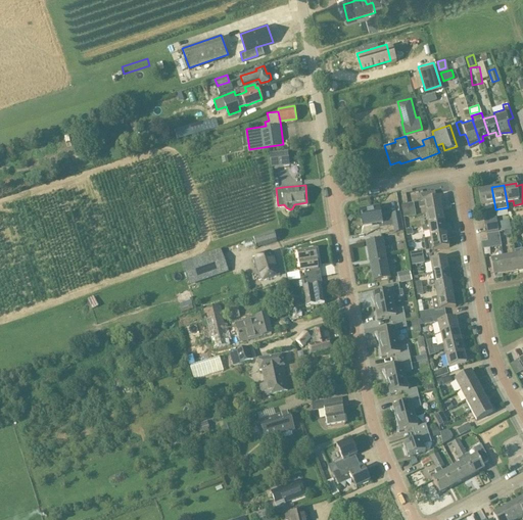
[(481,205),(494,203),(491,187),(478,189),(481,205)]
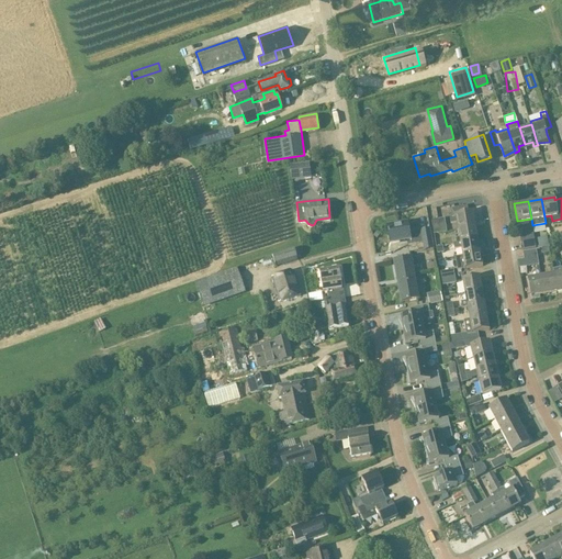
[(458,226),(475,223),(473,211),(470,211),(468,203),(451,205),(452,215),(449,215),(450,221),(457,220),(458,226)]
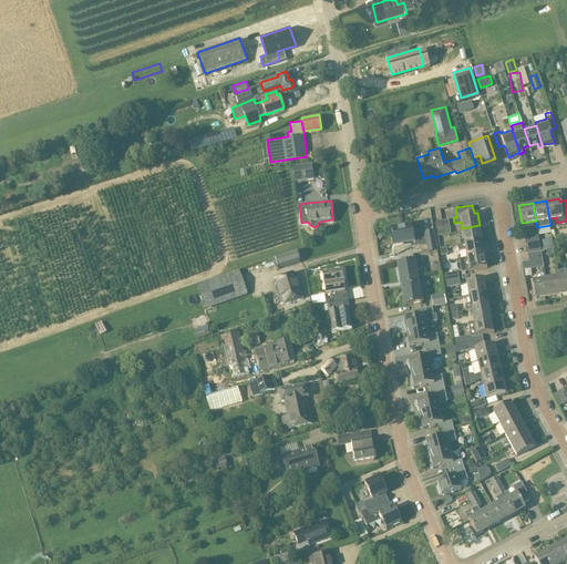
[(449,216),(442,218),(444,232),(451,231),(449,216)]
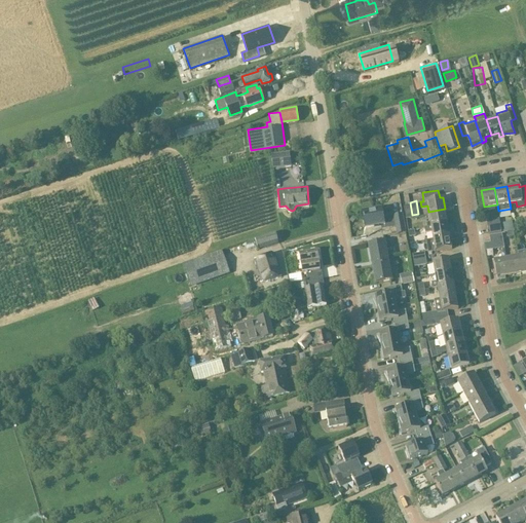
[(381,207),(363,211),(365,226),(363,234),(370,233),(381,226),(404,223),(403,212),(392,213),(392,215),(387,215),(387,214),(382,215),(381,207)]
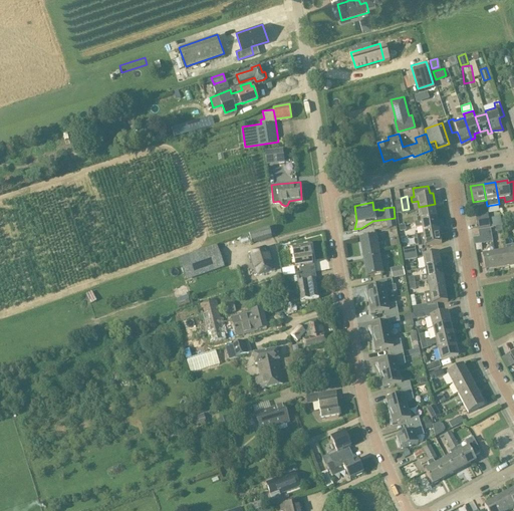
[(416,215),(417,220),(437,216),(435,204),(419,207),(420,214),(416,215)]
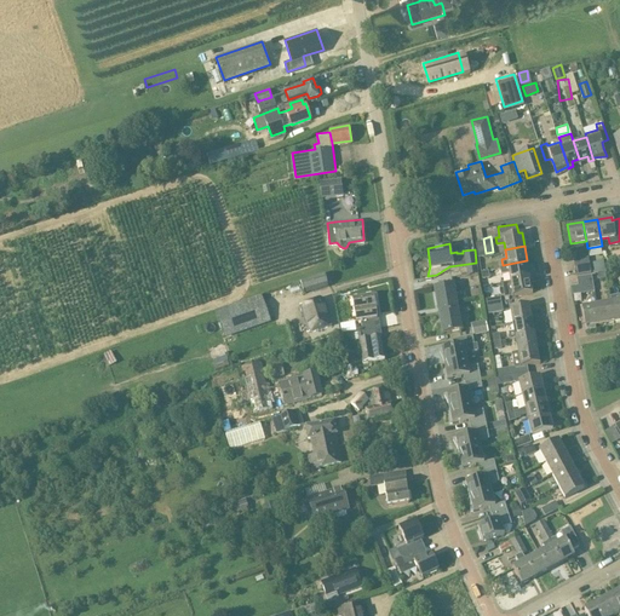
[(590,263),(589,254),(574,257),(575,265),(590,263)]
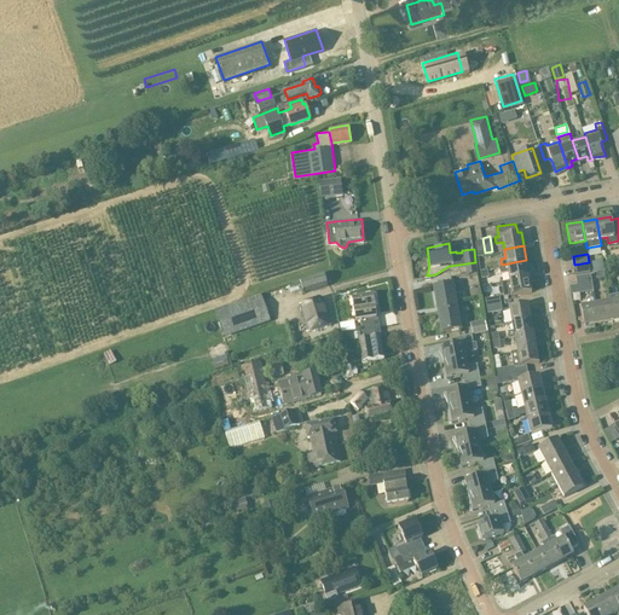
[(508,271),(509,278),(528,274),(526,260),(502,265),(499,266),(501,272),(508,271)]
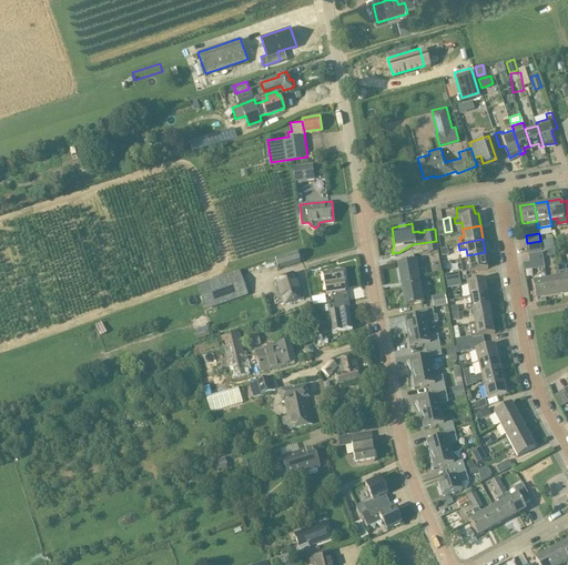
[(438,250),(436,241),(412,244),(413,253),(428,250),(428,251),(438,250)]
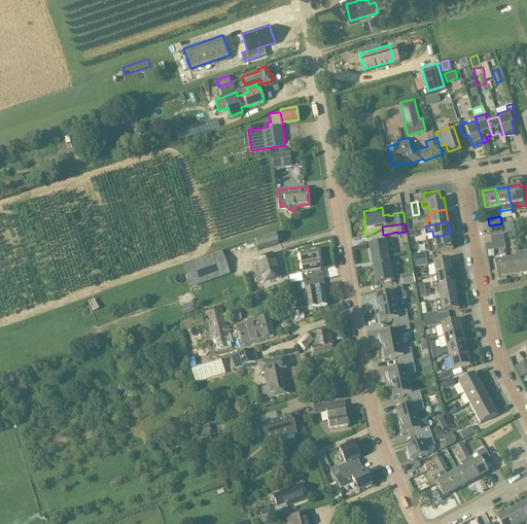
[(489,225),(490,232),(502,230),(501,223),(489,225)]
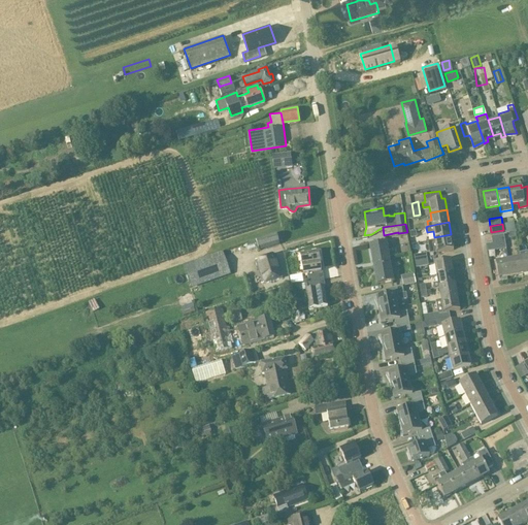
[(505,239),(503,232),(491,234),(492,241),(505,239)]
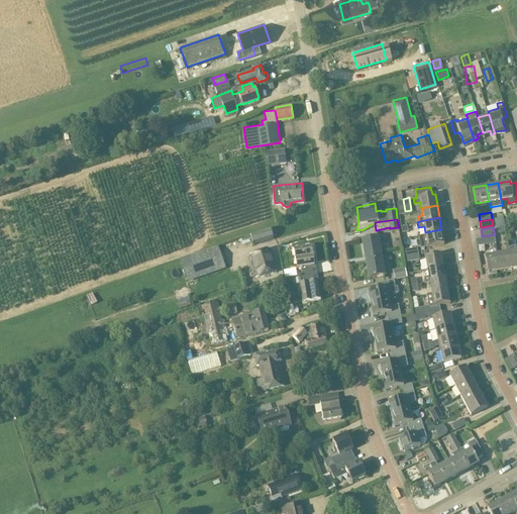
[(443,242),(441,229),(425,232),(418,234),(420,246),(443,242)]
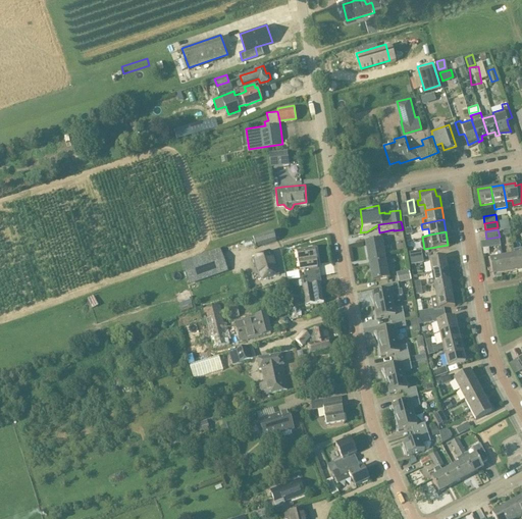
[(486,239),(487,245),(501,243),(500,237),(486,239)]
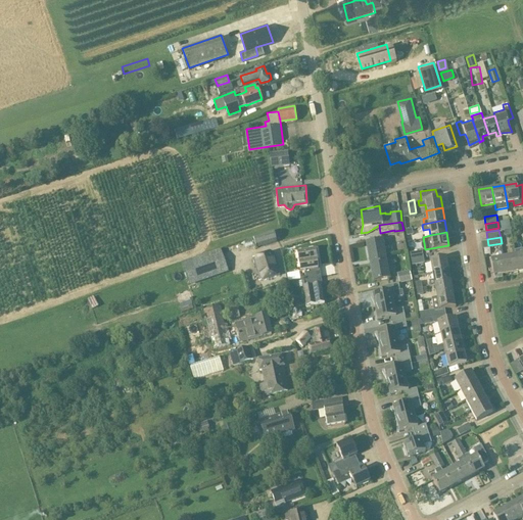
[(378,253),(385,252),(382,238),(366,241),(370,263),(379,262),(378,253)]
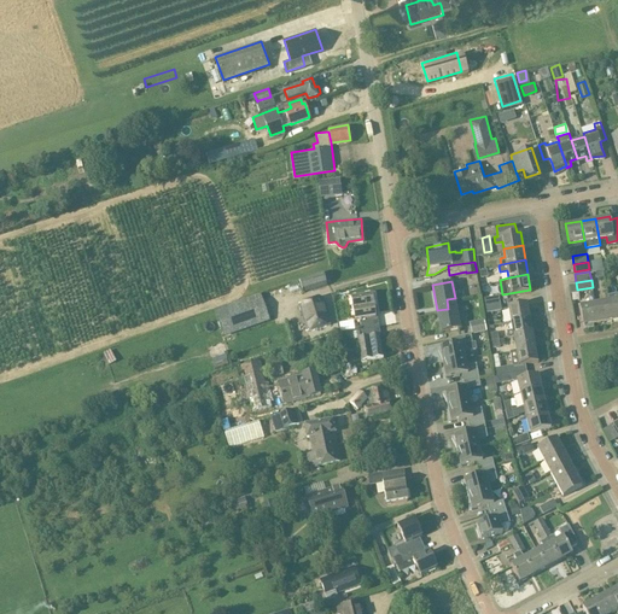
[(485,303),(501,300),(500,293),(490,294),(488,281),(482,282),(485,303)]
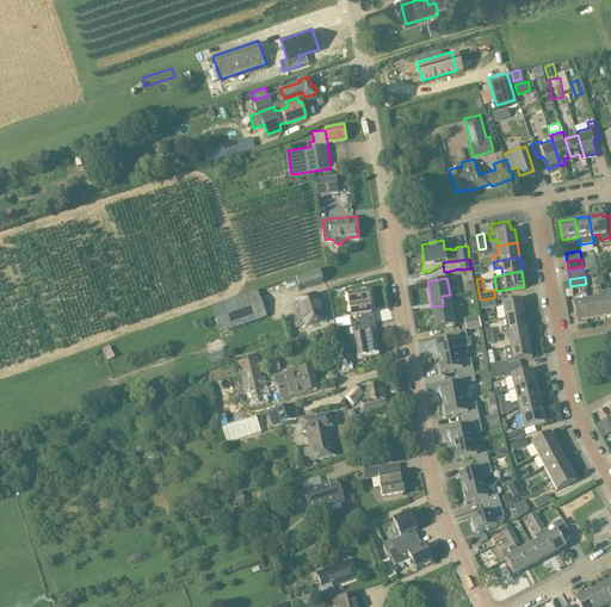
[(356,315),(357,324),(375,321),(372,304),(371,304),(368,289),(346,292),(351,315),(356,315)]
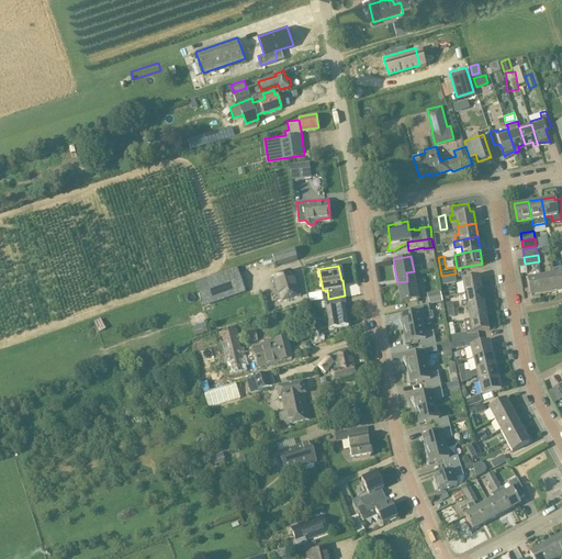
[(231,268),(195,281),(202,301),(237,288),(231,268)]
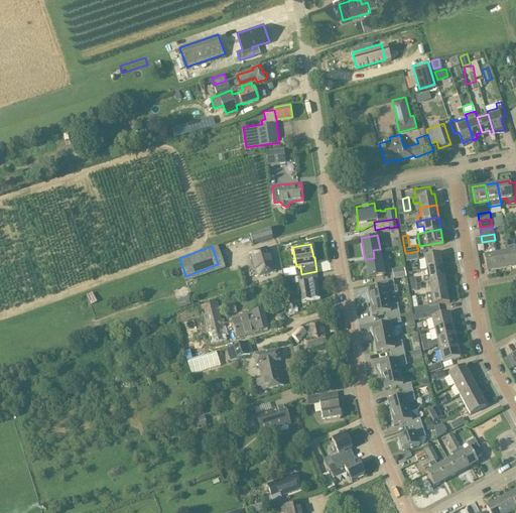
[(257,275),(276,269),(269,247),(250,253),(257,275)]
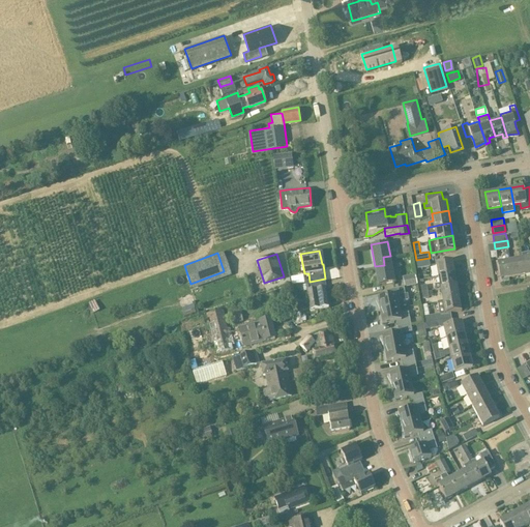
[(394,281),(390,256),(383,257),(384,265),(375,266),(378,284),(394,281)]
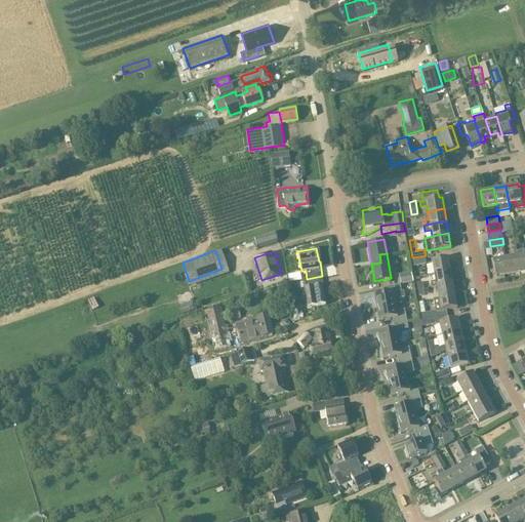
[(518,254),(506,256),(509,273),(521,271),(518,254)]
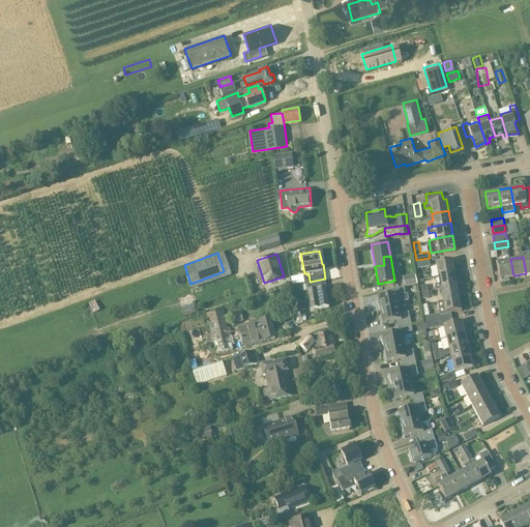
[(431,264),(430,258),(416,260),(417,266),(431,264)]
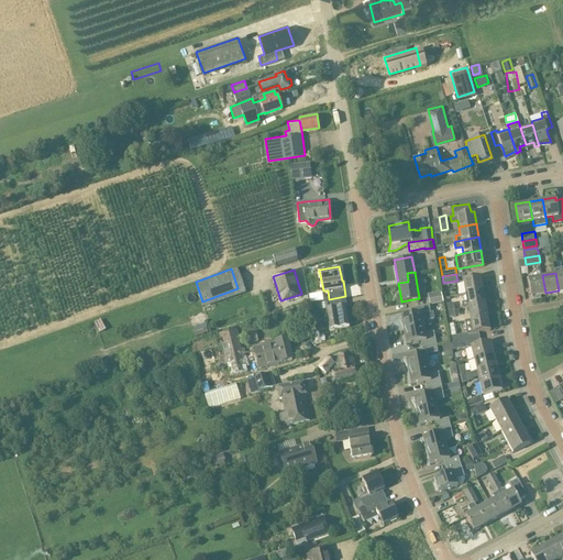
[(463,278),(465,292),(483,288),(481,275),(463,278)]
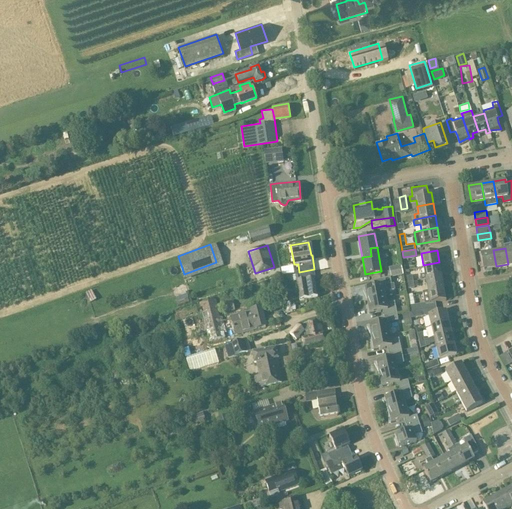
[(493,250),(480,252),(483,268),(484,268),(484,270),(491,268),(491,267),(496,266),(493,250)]
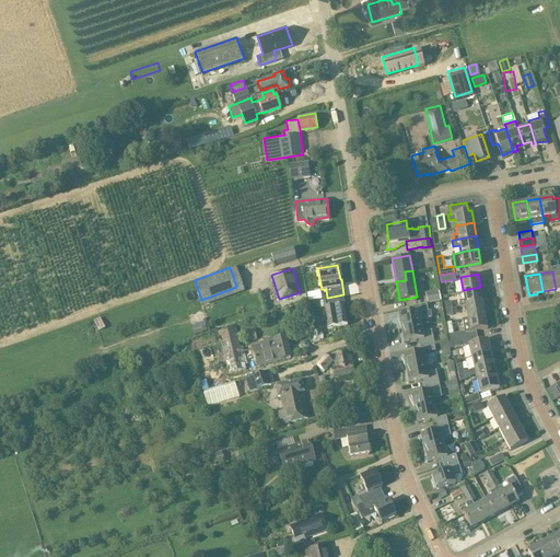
[(428,301),(441,298),(439,287),(426,290),(428,301)]
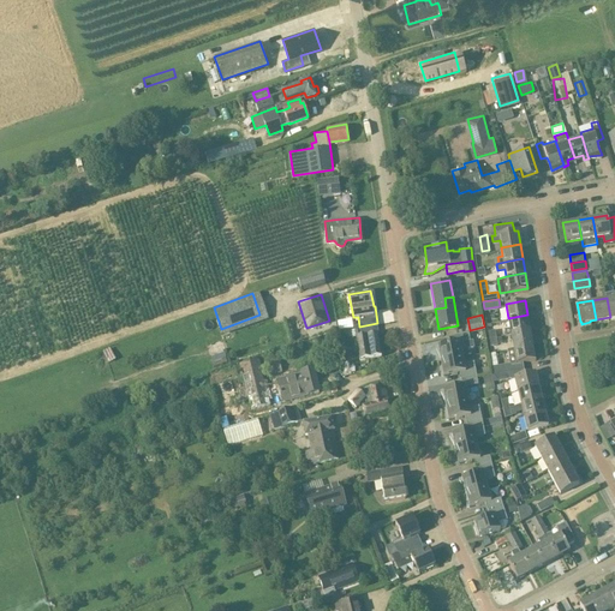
[(527,315),(508,318),(509,327),(505,327),(506,333),(511,333),(530,329),(527,315)]
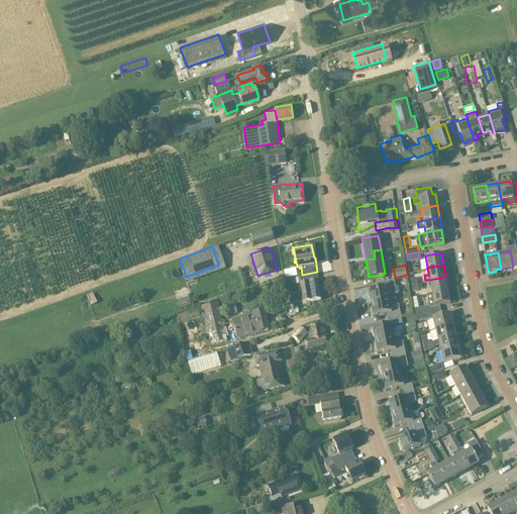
[(317,272),(302,275),(304,282),(299,283),(303,302),(321,299),(318,286),(319,286),(317,272)]
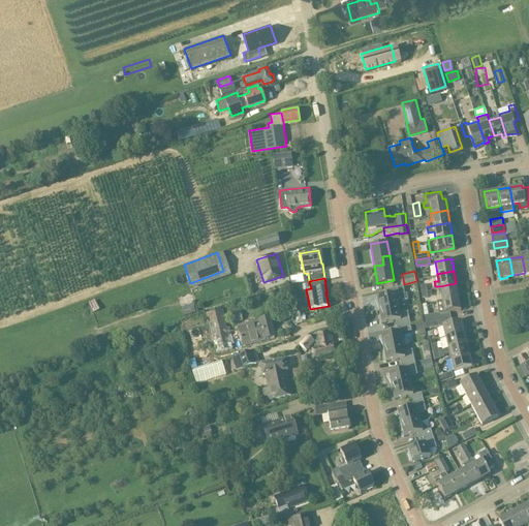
[(456,283),(439,286),(441,299),(458,296),(456,283)]
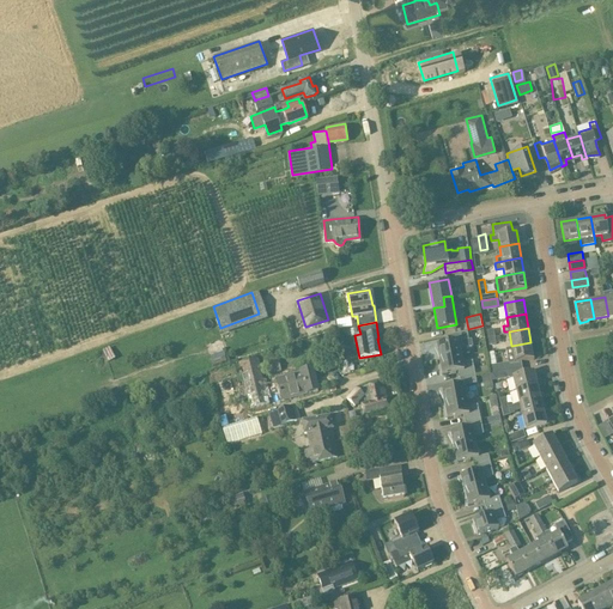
[(437,343),(439,358),(461,354),(460,347),(463,347),(461,340),(469,339),(467,329),(451,333),(453,340),(437,343)]
